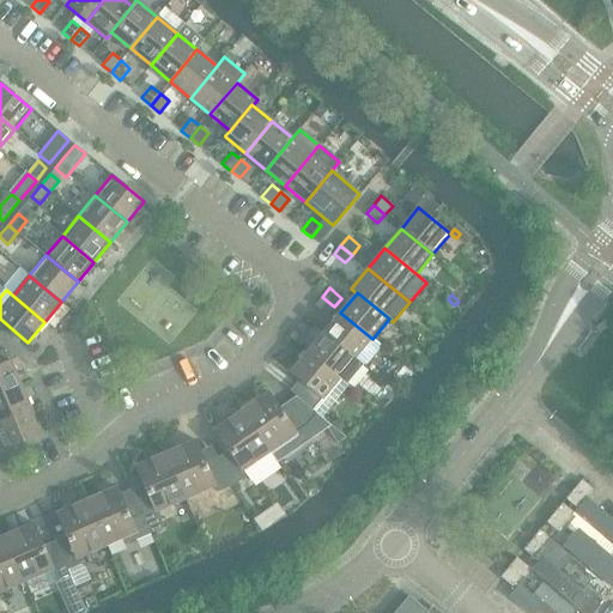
[(322,297),(315,305),(327,315),(334,307),(322,297)]
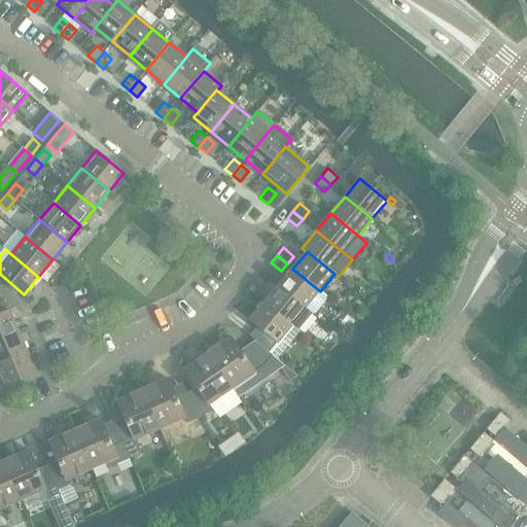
[(292,269),(279,285),(313,314),(316,314),(326,303),(326,299),(327,297),(320,291),(292,269)]
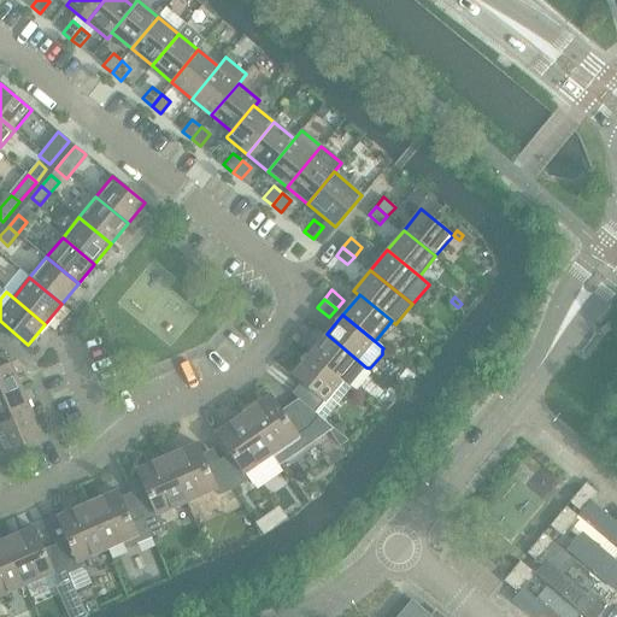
[(442,329),(436,335),(446,342),(451,336),(442,329)]
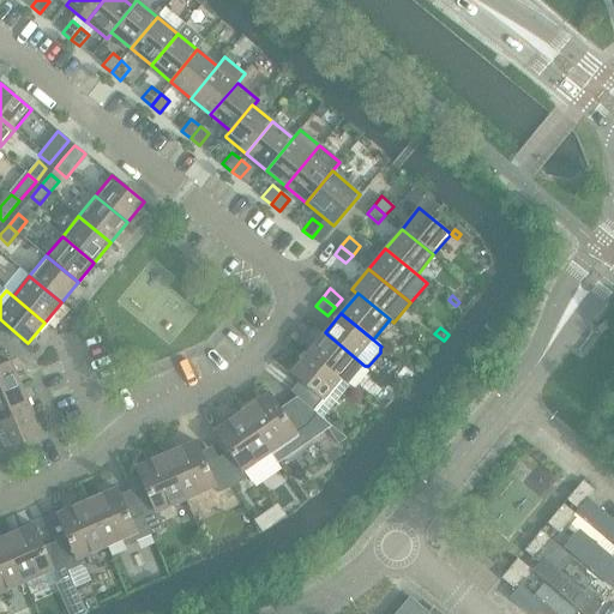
[(296,329),(289,337),(301,347),(308,338),(296,329)]
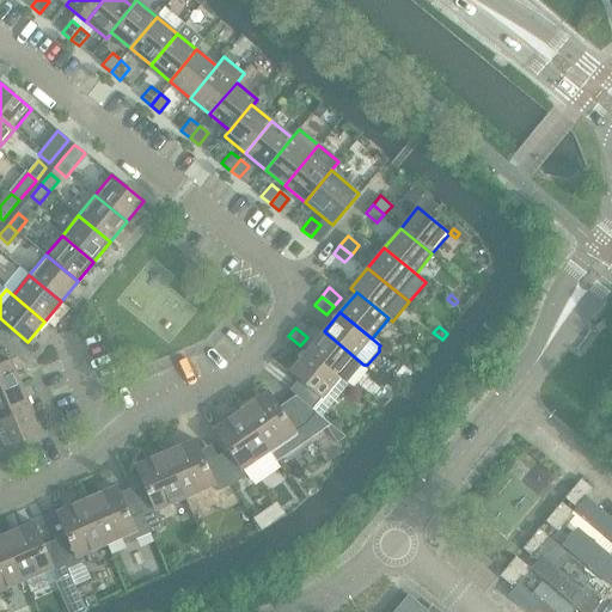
[(347,385),(363,365),(324,331),(307,352),(347,385)]
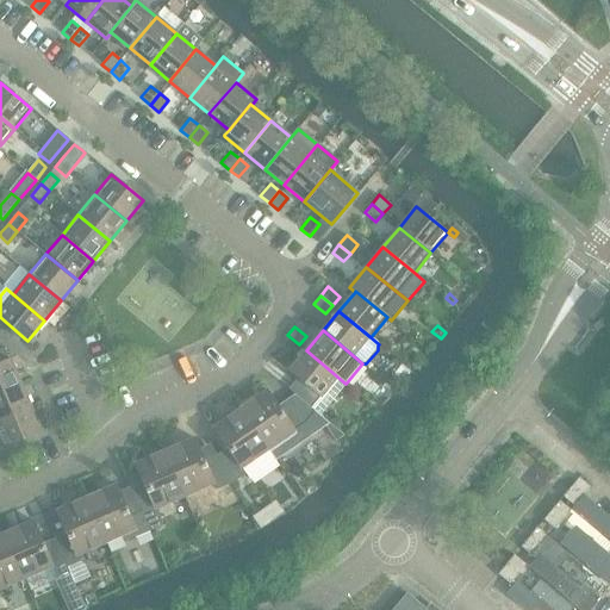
[(0,392),(20,384),(10,359),(8,360),(4,349),(0,350),(0,392)]
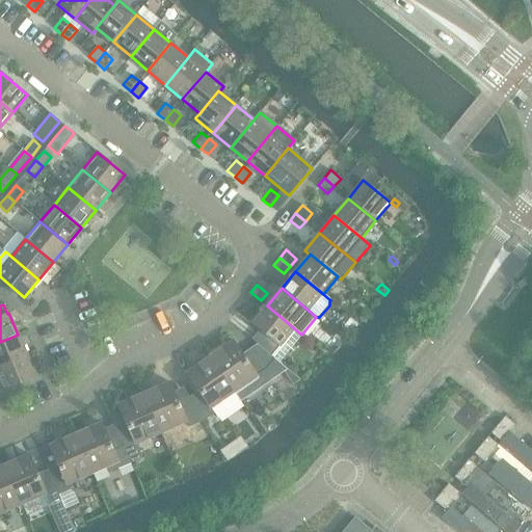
[(280,363),(302,336),(301,335),(267,306),(251,323),(260,329),(251,339),(271,356),(280,363)]
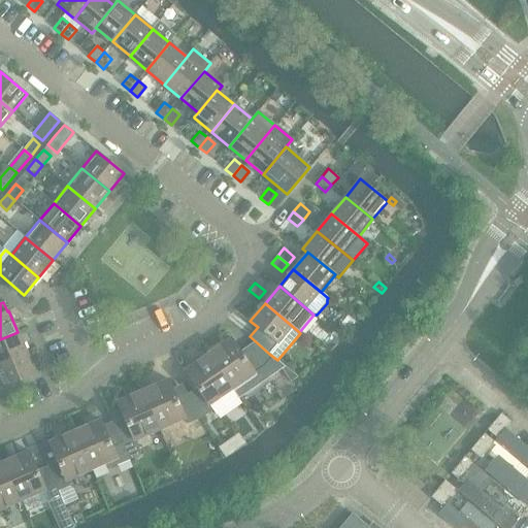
[(18,332),(0,339),(0,363),(27,352),(18,332)]
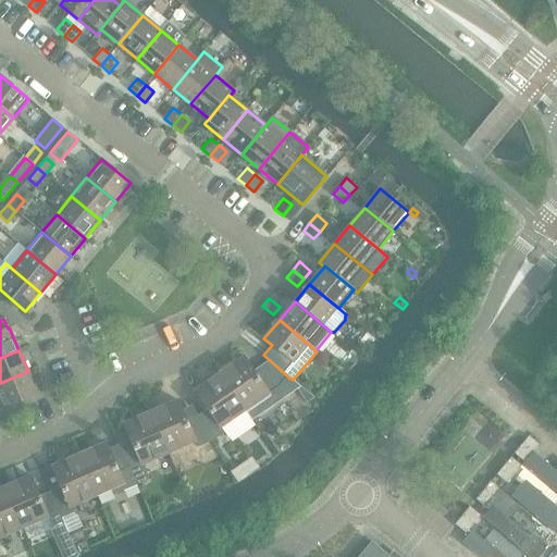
[(244,357),(220,374),(245,410),(254,422),(298,391),(302,388),(284,373),(273,363),(257,375),(244,357)]
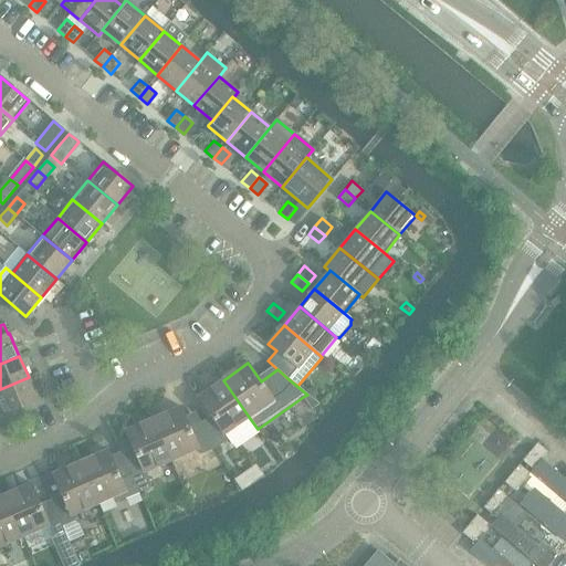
[(0,389),(0,407),(3,416),(39,400),(29,377),(0,389)]
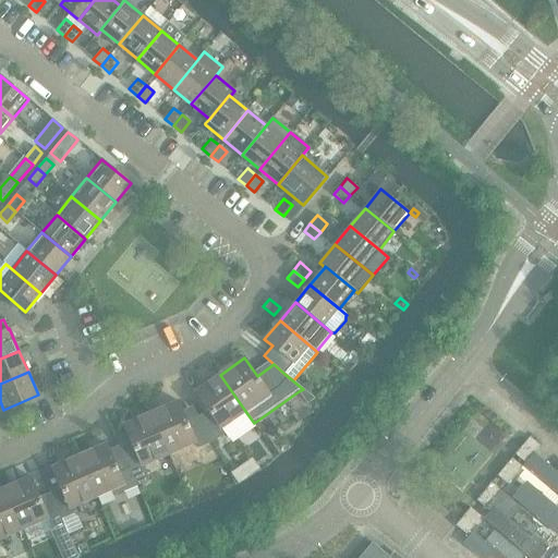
[(254,423),(245,411),(220,375),(195,391),(208,410),(198,416),(213,441),(225,433),(229,439),(254,423)]
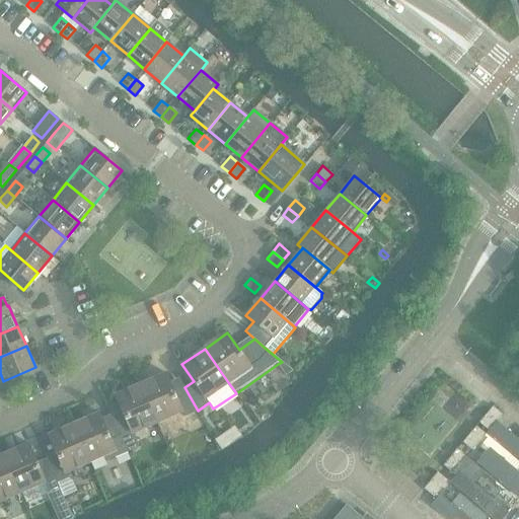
[(282,362),(278,364),(286,375),(293,370),(282,362)]
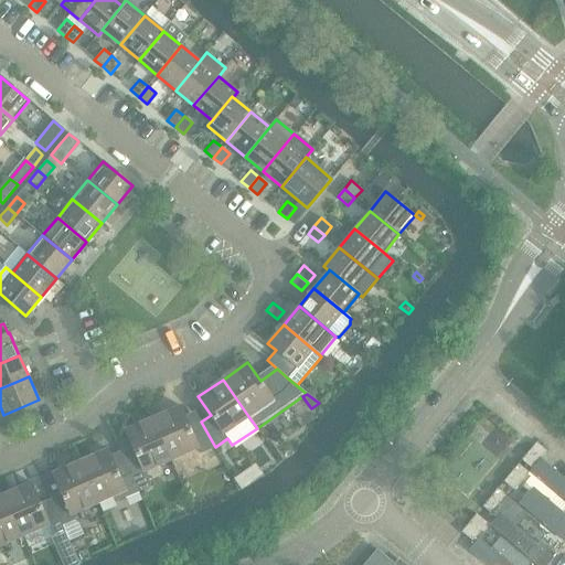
[(200,454),(215,447),(201,422),(189,427),(180,406),(152,418),(171,459),(198,447),(200,454)]
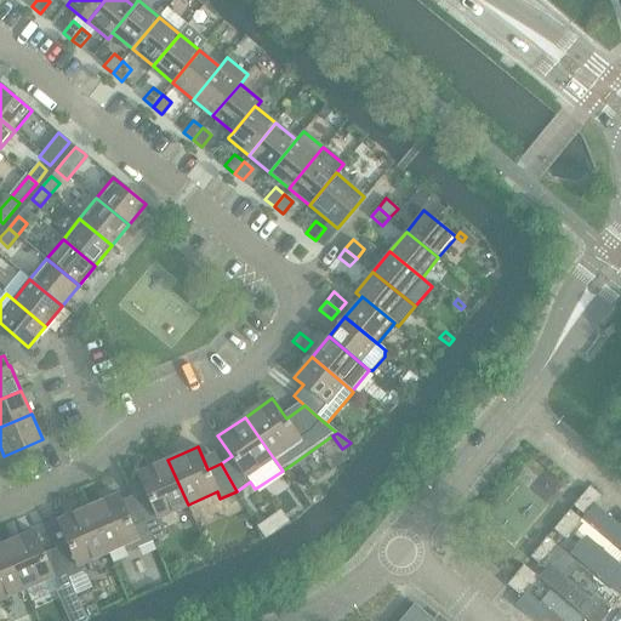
[(132,495),(140,512),(140,511),(153,541),(166,535),(159,518),(188,505),(167,460),(137,473),(146,490),(132,495)]
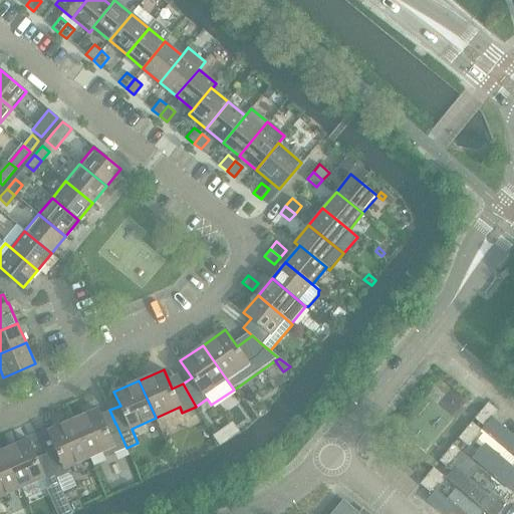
[(488,402),(475,419),(485,427),(498,411),(488,402)]
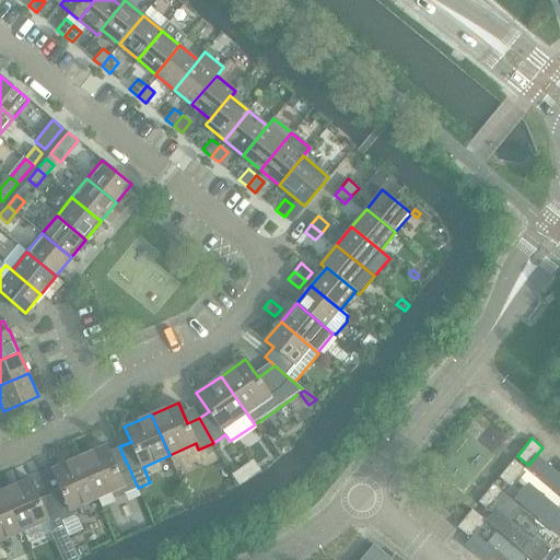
[(106,445),(79,457),(97,498),(124,487),(126,492),(138,488),(126,461),(126,462),(115,466),(106,445)]
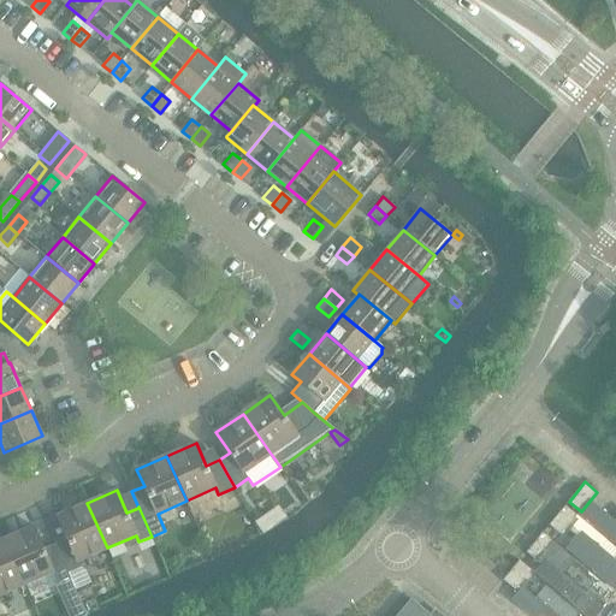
[(615,507),(597,492),(581,511),(615,540),(615,507)]
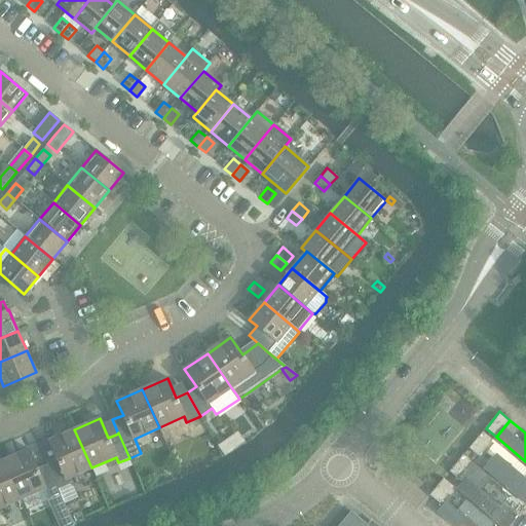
[(58,460),(47,464),(58,489),(69,484),(66,479),(91,467),(74,429),(49,441),(58,460)]
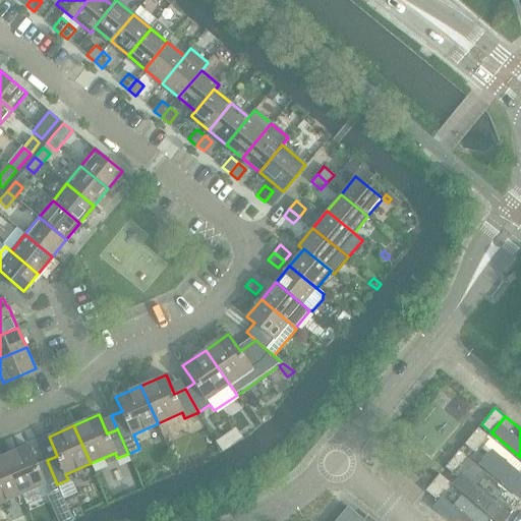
[(488,436),(478,427),(464,444),(474,453),(488,436)]
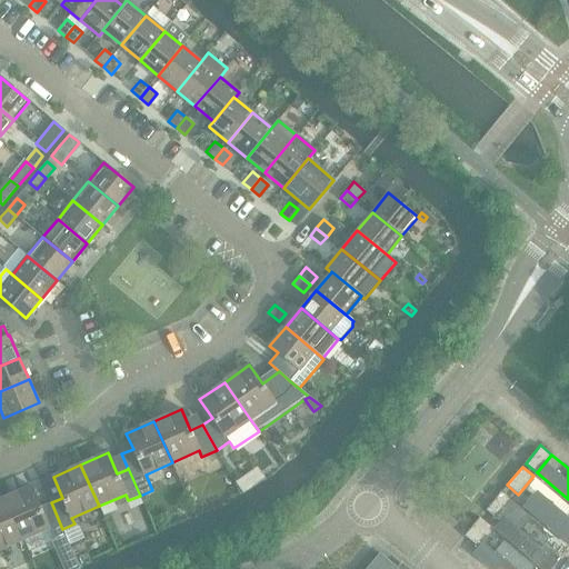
[(518,495),(568,536),(568,505),(533,476),(518,495)]
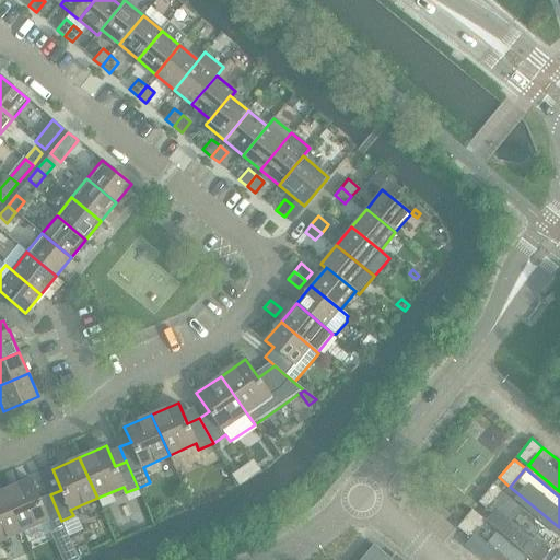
[(238,469),(231,475),(236,481),(238,486),(246,481),(243,477),(238,469)]
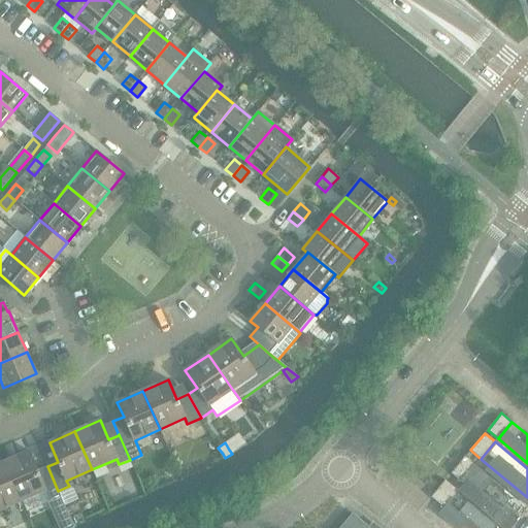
[(29,451),(3,462),(20,501),(44,490),(50,501),(60,497),(61,496),(58,491),(47,466),(37,470),(29,451)]
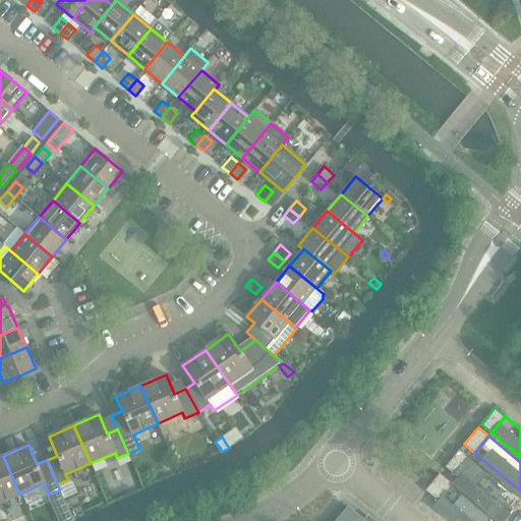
[(469,459),(459,451),(446,467),(455,475),(469,459)]
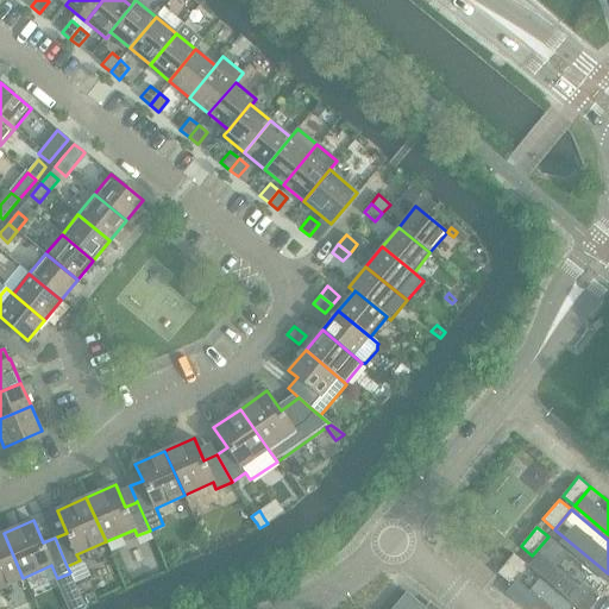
[(0,586),(23,578),(4,533),(0,534),(0,586)]
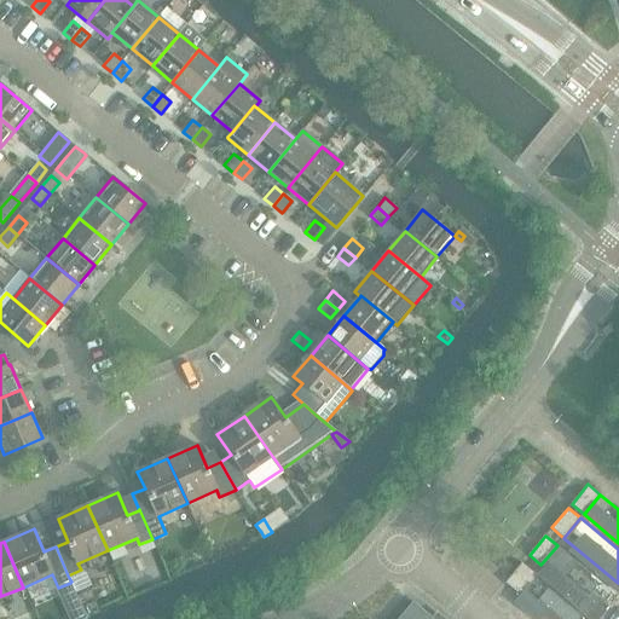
[(541,565),(541,566),(603,618),(618,597),(618,596),(557,545),(541,565)]
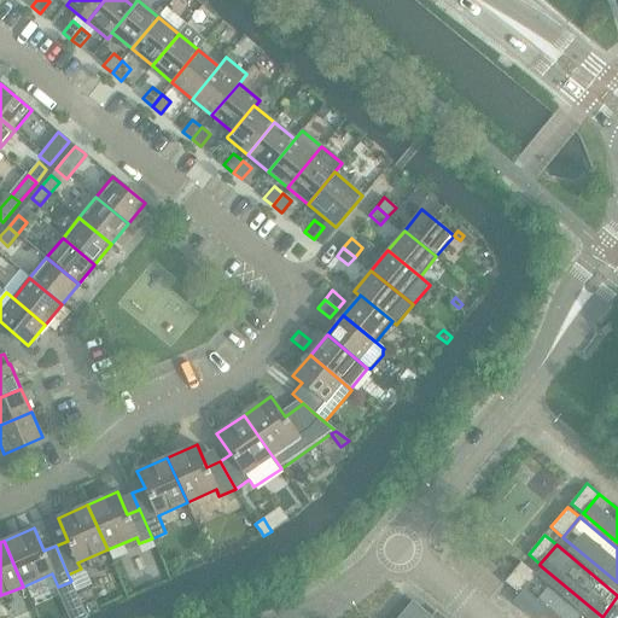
[(517,592),(534,572),(522,563),(505,582),(517,592)]
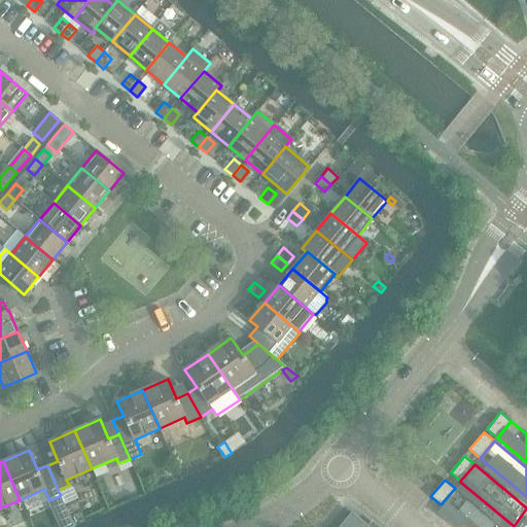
[(501,526),(455,488),(441,504),(467,526),(501,526)]
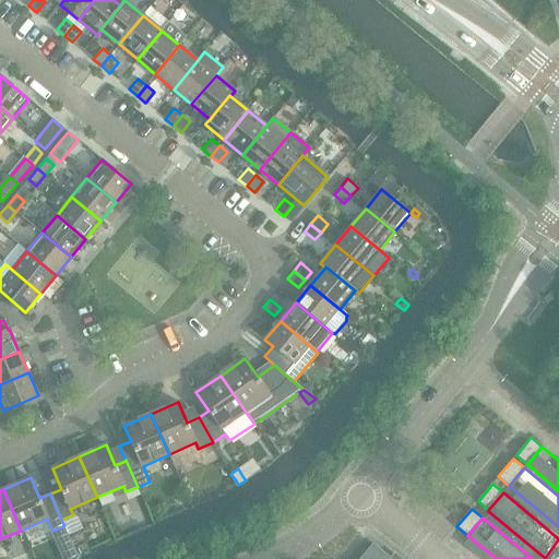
[(52,531),(50,532),(54,539),(67,533),(63,526),(52,531)]
